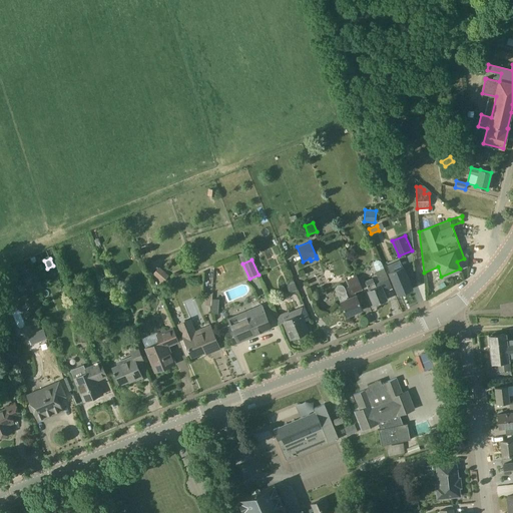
[(392,289),(384,268),(382,263),(380,261),(378,260),(376,261),(374,262),(374,264),(374,266),(381,286),(369,291),(374,304),(387,299),(384,292),(392,289)]
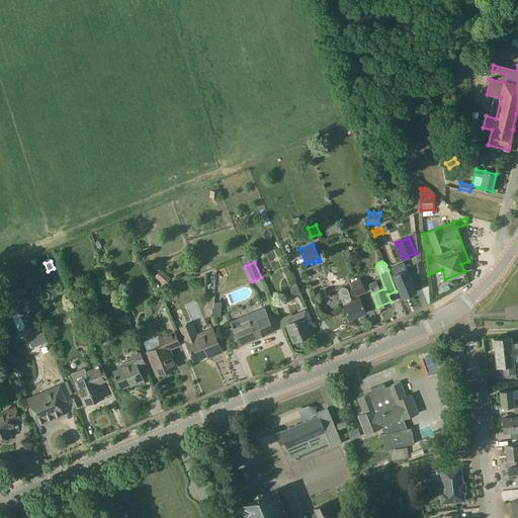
[(164,285),(170,278),(161,269),(154,276),(164,285)]
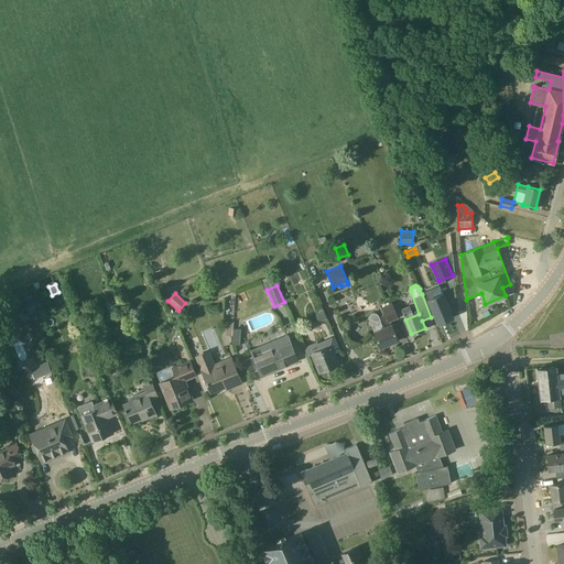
[(429,300),(438,323),(453,317),(443,293),(429,300)]
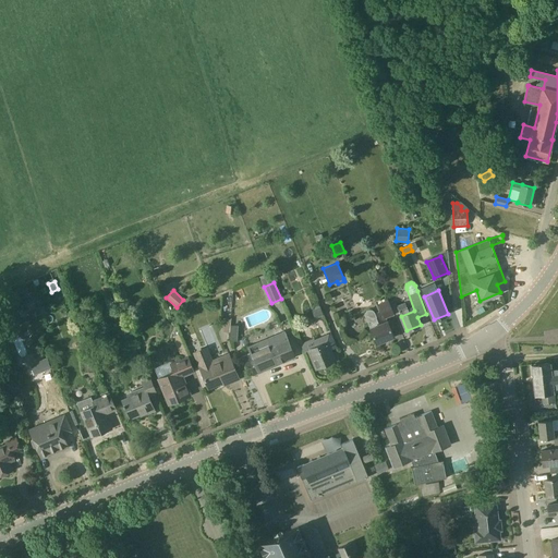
[(388,300),(378,304),(385,318),(393,314),(388,300)]
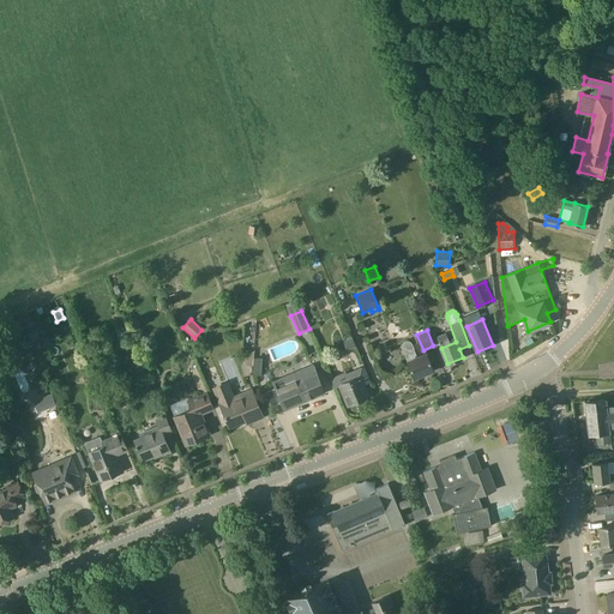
[(347,350),(356,347),(353,338),(343,342),(347,350)]
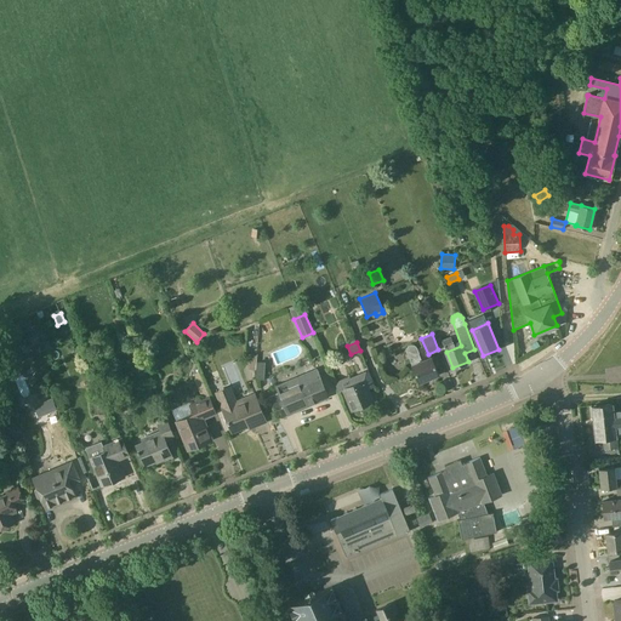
[(422,362),(419,353),(420,353),(417,347),(416,346),(414,345),(410,345),(408,345),(406,347),(405,349),(406,352),(409,358),(409,357),(412,365),(420,382),(439,374),(432,358),(422,362)]
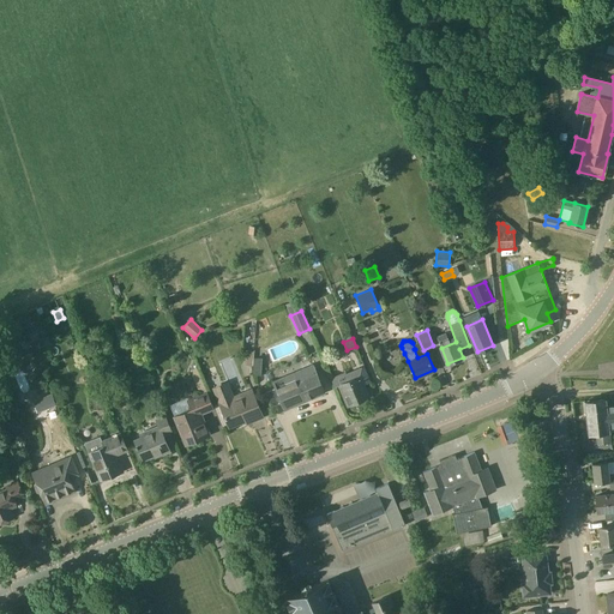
[(253,357),(253,363),(252,373),(263,374),(263,357),(253,357)]
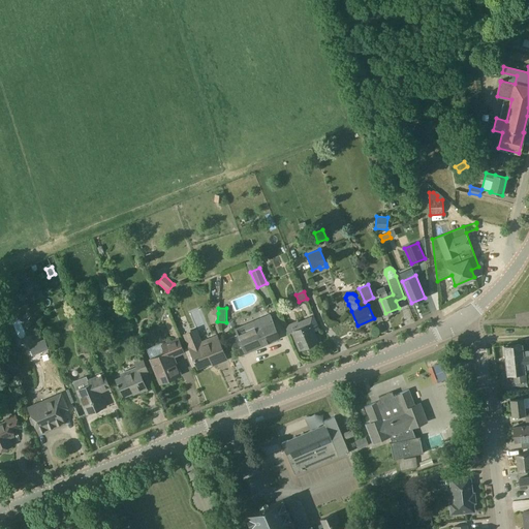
[(243,346),(245,352),(280,338),(270,314),(236,329),(238,334),(228,338),(232,349),(243,346)]
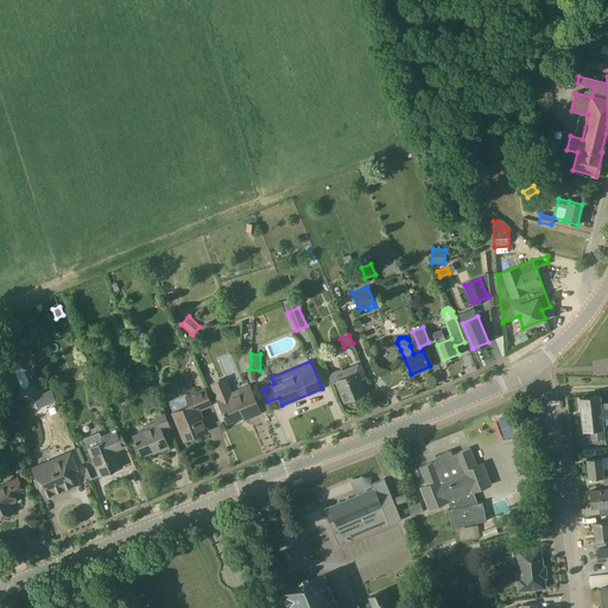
[(190,406),(173,413),(179,429),(182,429),(187,439),(200,435),(200,434),(207,430),(198,410),(211,404),(206,390),(194,363),(188,367),(198,392),(187,397),(190,406)]
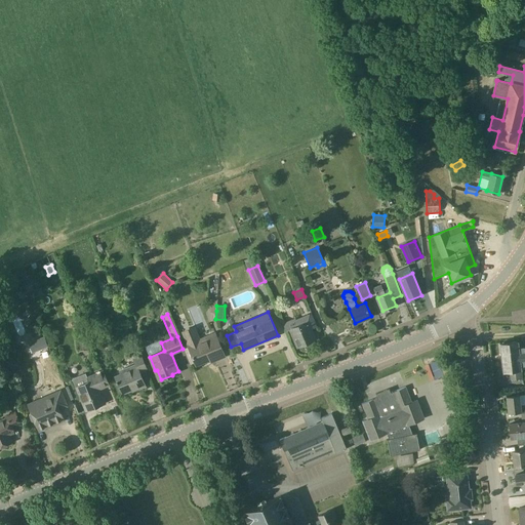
[(289,330),(297,347),(316,339),(310,326),(313,324),(309,316),(296,321),(295,318),(283,323),(286,331),(289,330)]
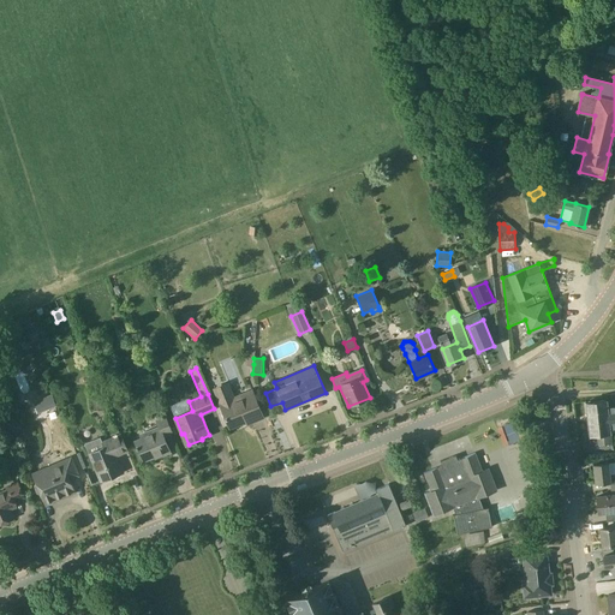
[(246,401),(245,398),(232,404),(227,390),(216,394),(222,407),(231,428),(252,418),(255,422),(264,418),(256,398),(246,401)]
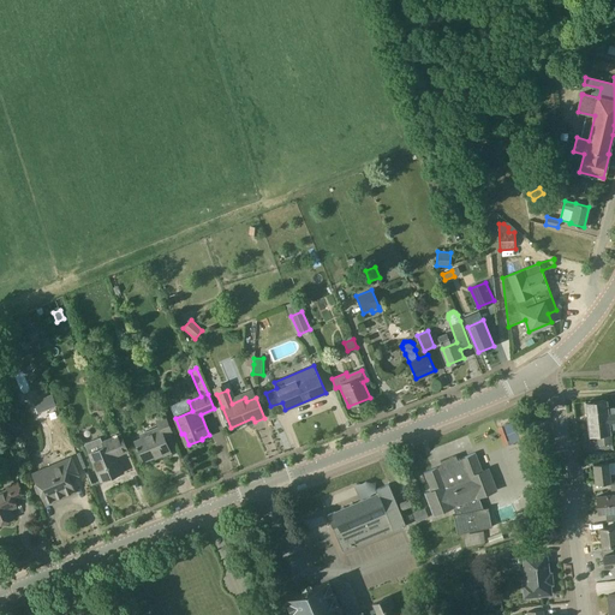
[(105,399),(93,400),(93,411),(106,410),(105,399)]
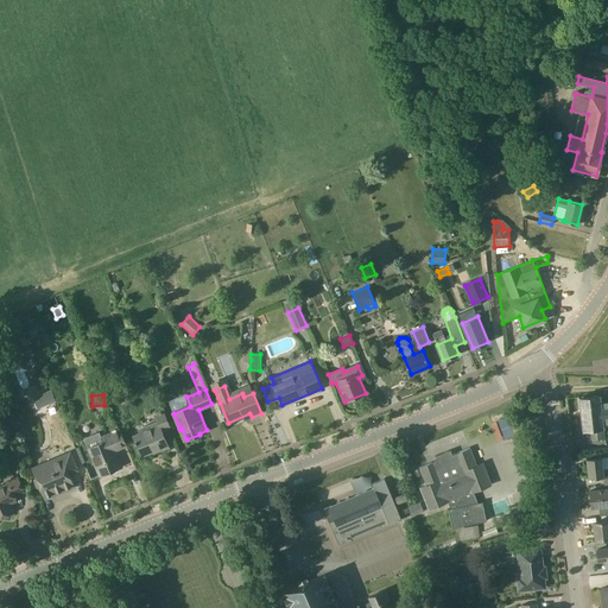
[(600,396),(580,398),(583,430),(591,430),(593,441),(605,439),(603,429),(603,428),(603,424),(601,403),(600,396)]
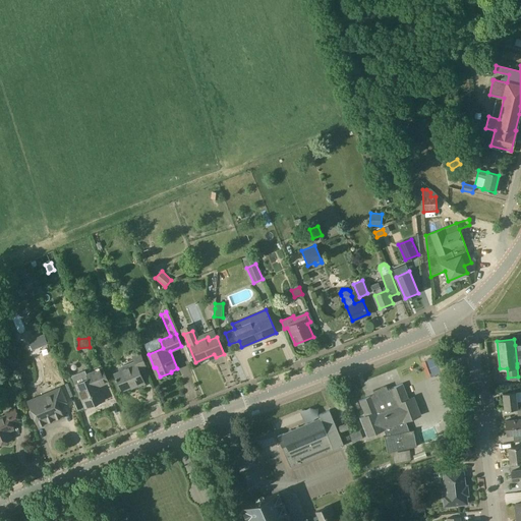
[(147,366),(140,353),(133,356),(135,362),(127,365),(128,368),(115,373),(122,391),(137,384),(138,386),(145,383),(139,369),(147,366)]
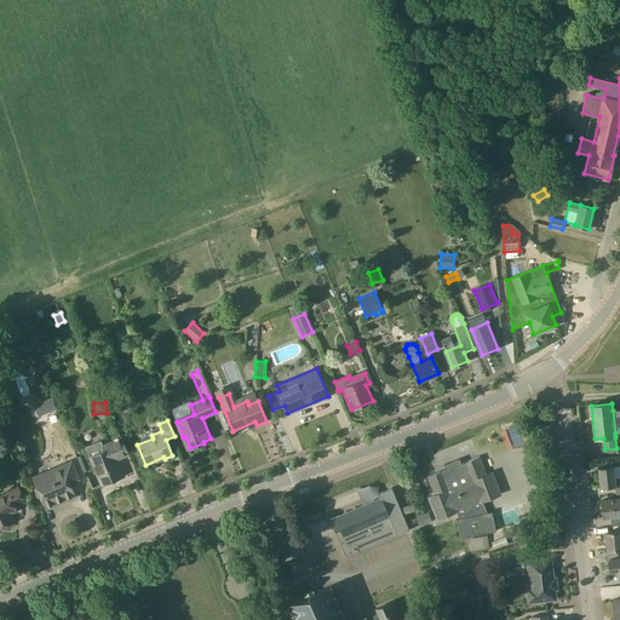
[(517,425),(503,431),(509,448),(524,443),(517,425)]
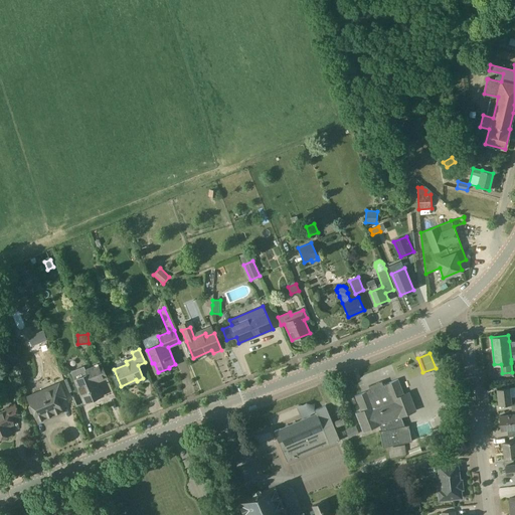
[(72,372),(75,379),(81,394),(83,393),(88,402),(103,395),(98,381),(108,377),(102,364),(86,371),(84,367),(72,372)]
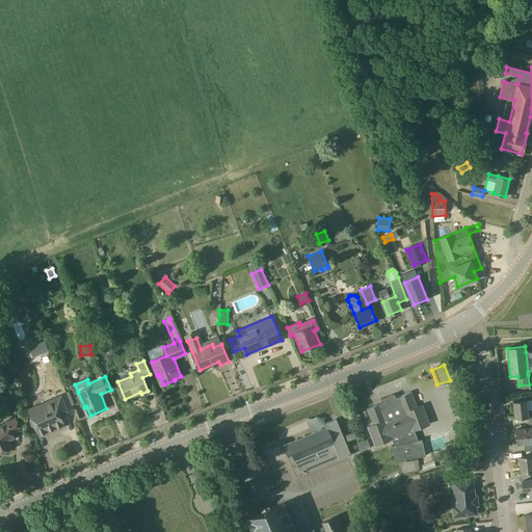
[(418,407),(411,392),(396,398),(395,394),(381,399),(382,403),(367,408),(373,425),(369,427),(375,445),(392,439),(395,445),(392,446),(395,462),(426,456),(423,440),(417,441),(413,430),(429,424),(422,405),(418,407)]
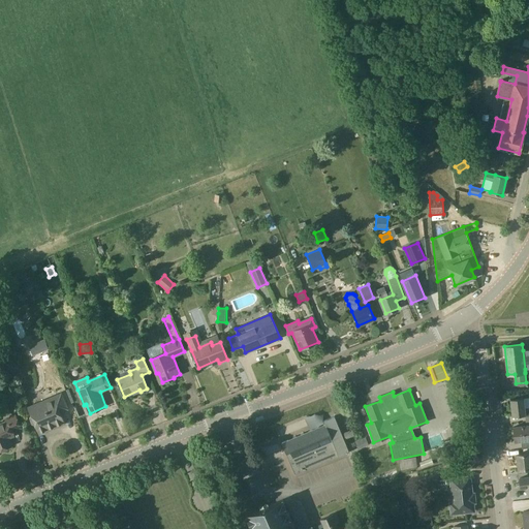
[(68,409),(61,394),(53,398),(54,400),(44,404),(43,402),(29,408),(32,416),(31,416),(30,418),(32,425),(34,426),(36,425),(39,434),(65,424),(60,412),(68,409)]
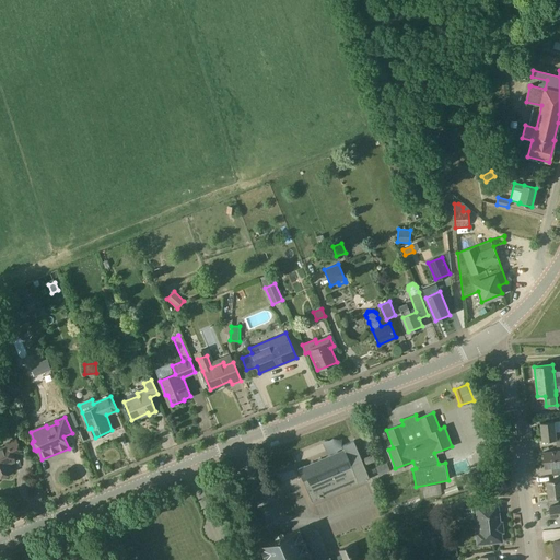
[(543,441),(556,439),(557,446),(559,446),(559,431),(556,432),(555,421),(540,422),(543,441)]
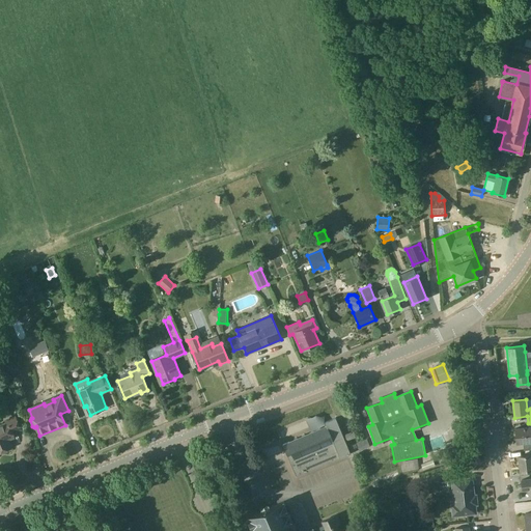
[(21,429),(16,417),(0,422),(0,451),(11,447),(8,440),(15,437),(12,434),(21,429)]
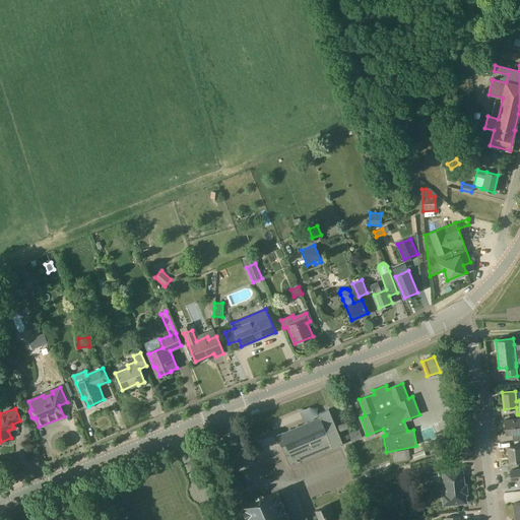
[(318,455),(343,445),(329,409),(318,413),(320,417),(277,436),(287,460),(290,466),(318,455)]
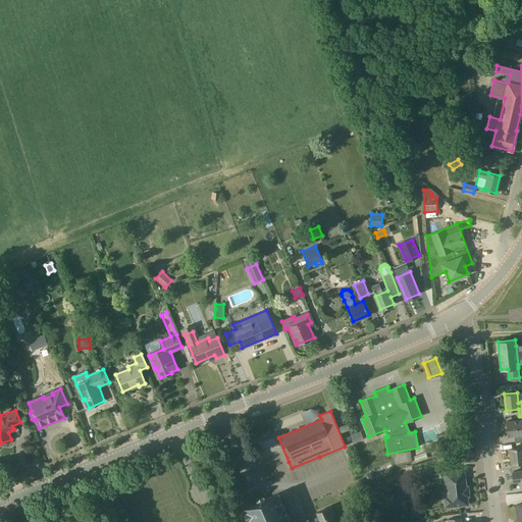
[(509,435),(514,435),(515,442),(521,441),(521,419),(507,422),(509,435)]
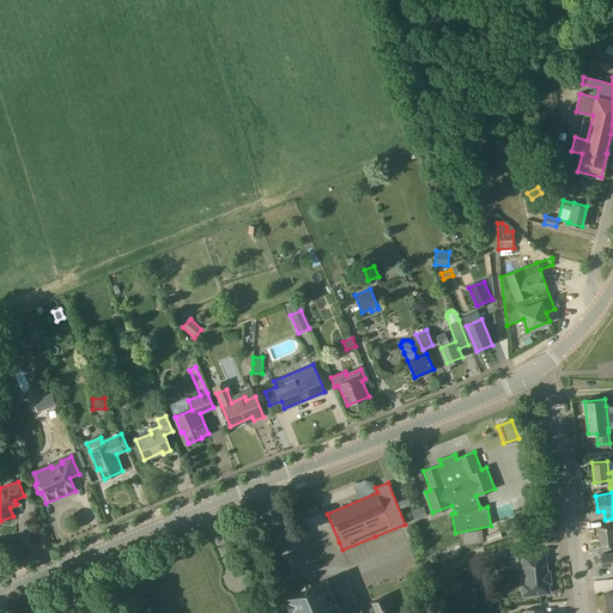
[(408,498),(398,502),(400,508),(411,504),(408,498)]
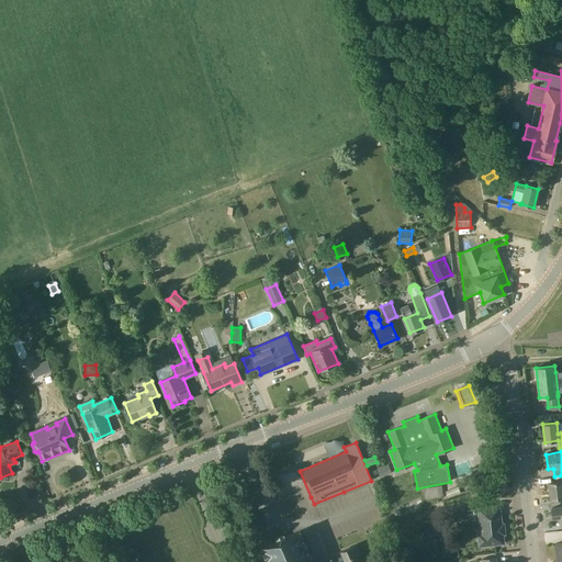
[(378,469),(381,476),(392,472),(389,464),(378,469)]
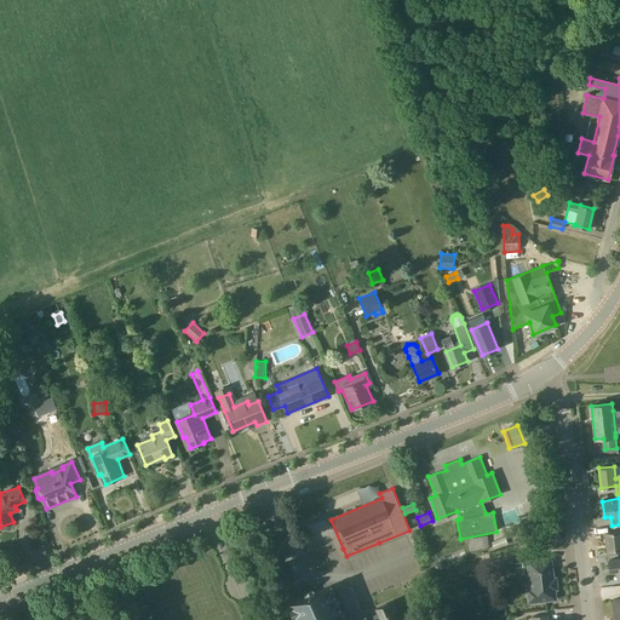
[(619,530),(606,533),(608,551),(619,550),(619,530)]
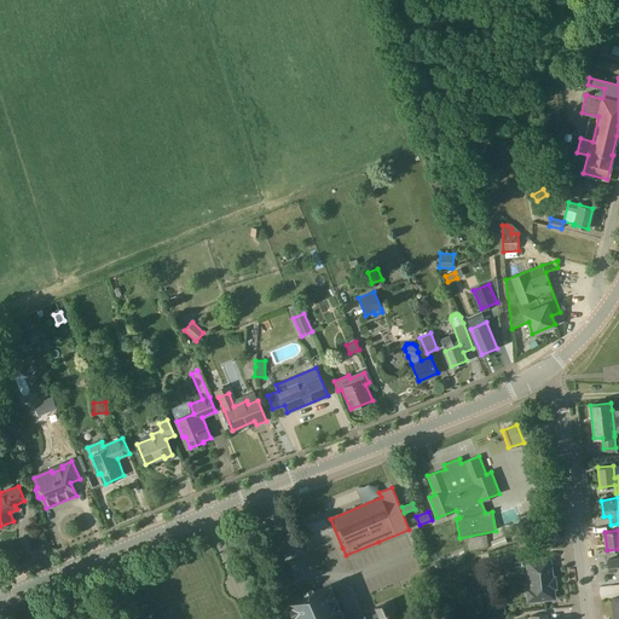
[(550,557),(527,560),(530,588),(526,589),(528,602),(555,599),(554,589),(556,588),(555,577),(553,577),(550,557)]
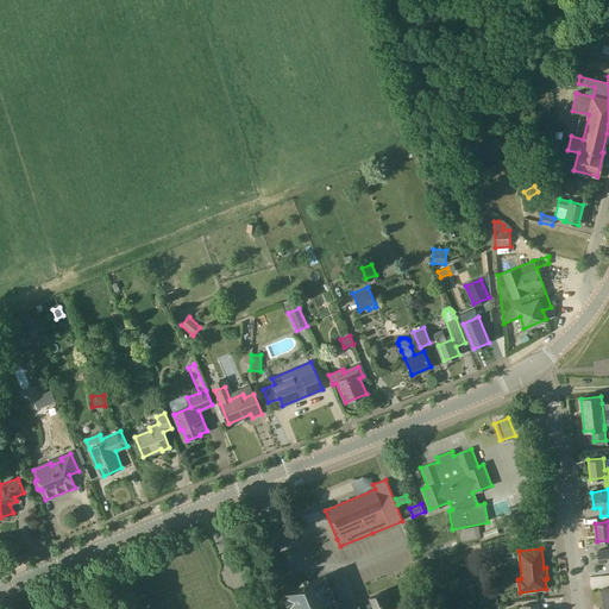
[(608,550),(598,551),(600,562),(607,560),(608,570),(608,569),(608,550)]
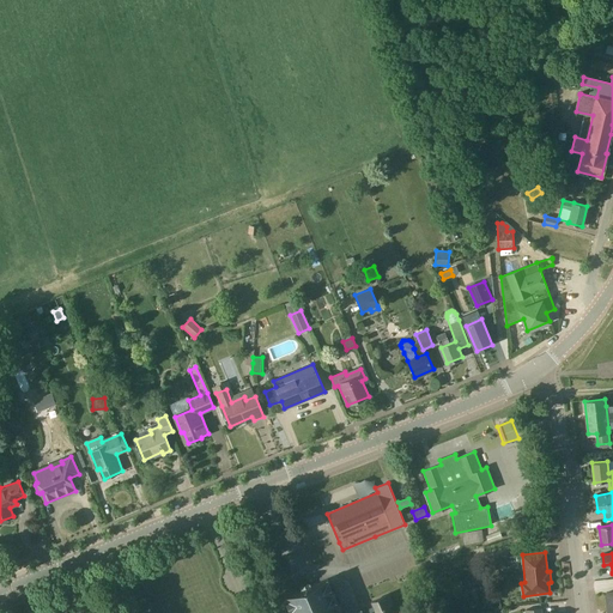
[(505,557),(495,557),(496,569),(507,568),(505,557)]
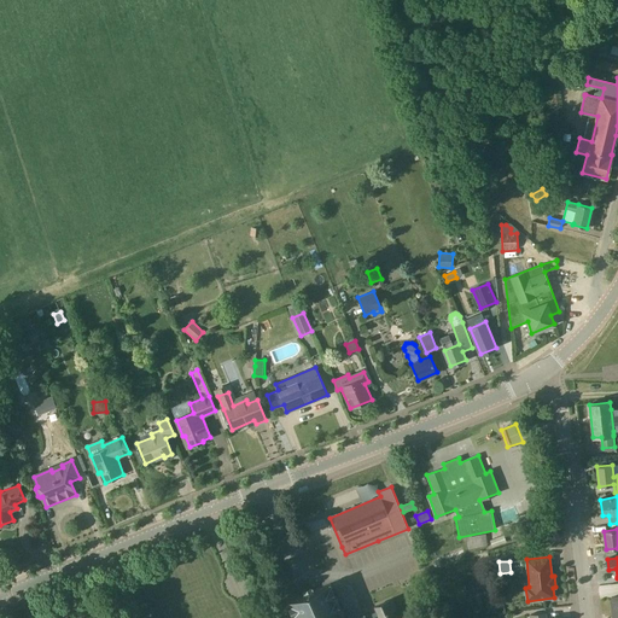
[(331,584),(320,589),(315,590),(313,590),(312,589),(304,592),(304,594),(303,595),(287,602),(287,604),(286,604),(287,607),(291,617),(377,617),(375,613),(366,617),(365,616),(359,617),(347,617),(343,607),(344,607),(340,600),(339,600),(337,595),(338,595),(336,587),(334,588),(332,584),(331,586),(331,584)]
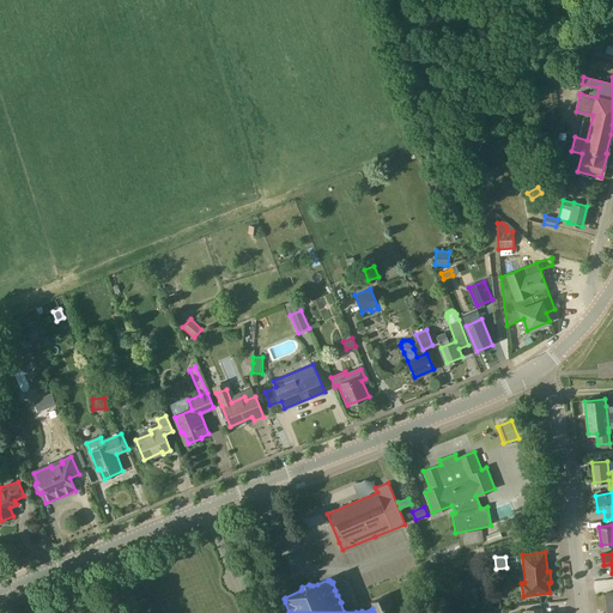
[(370,602),(372,608),(374,612),(390,612),(388,606),(392,605),(388,595),(370,602)]
